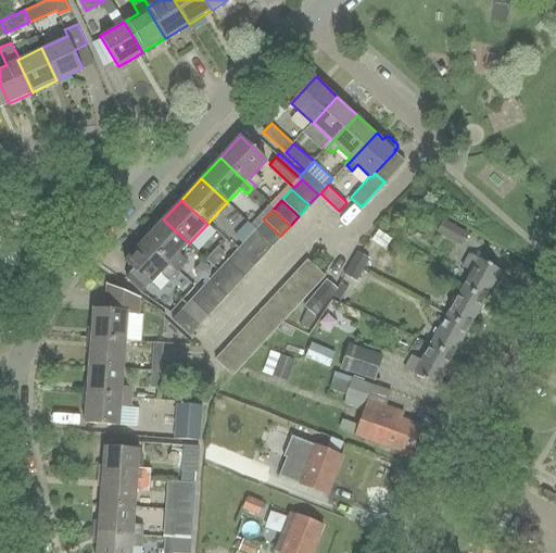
[(442,231),(466,238),(469,225),(445,218),(442,231)]
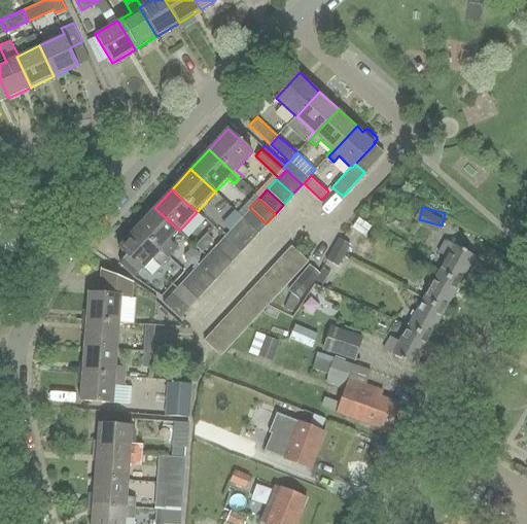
[(163,248),(179,231),(154,208),(137,228),(162,250),(168,256),(169,254),(163,248)]
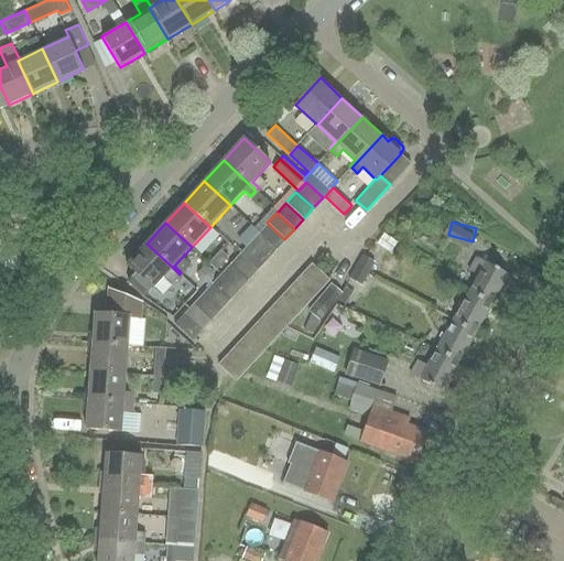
[(259,229),(257,232),(275,249),(284,239),(267,223),(259,229)]
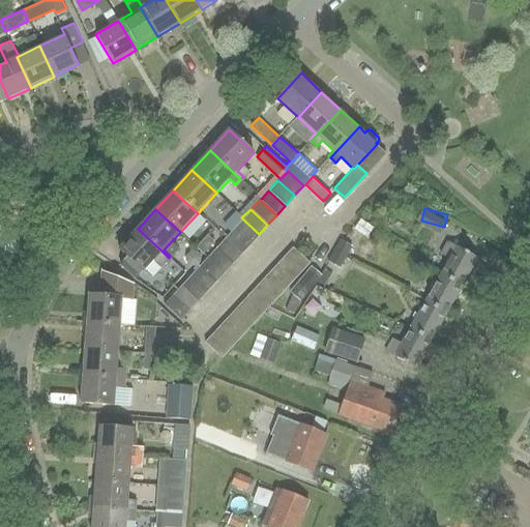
[(241,217),(233,228),(249,243),(259,234),(241,217)]
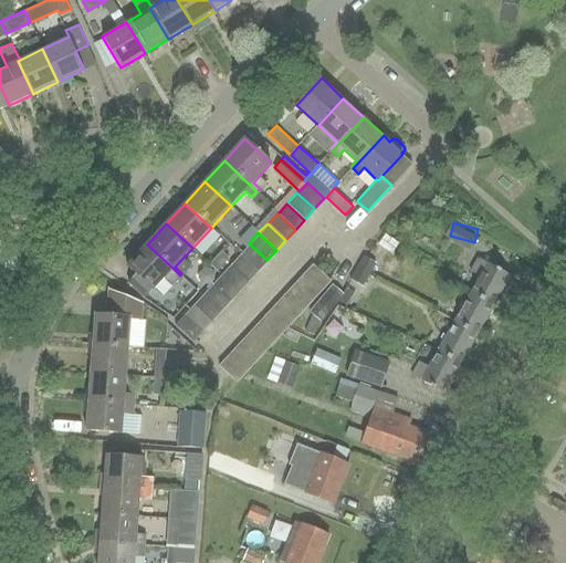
[(249,243),(239,253),(259,270),(266,260),(249,243)]
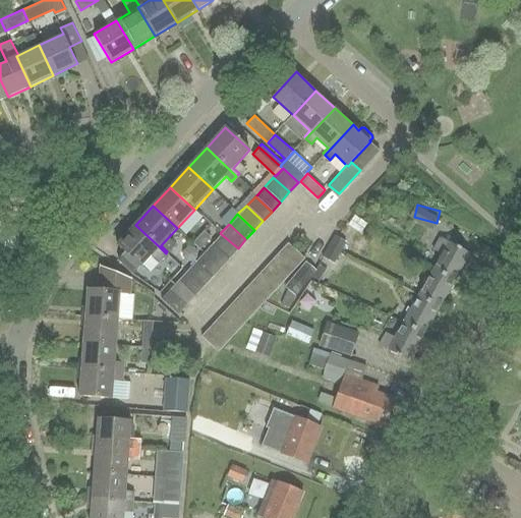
[(160,247),(135,225),(117,244),(141,267),(152,255),(159,262),(166,253),(160,247)]
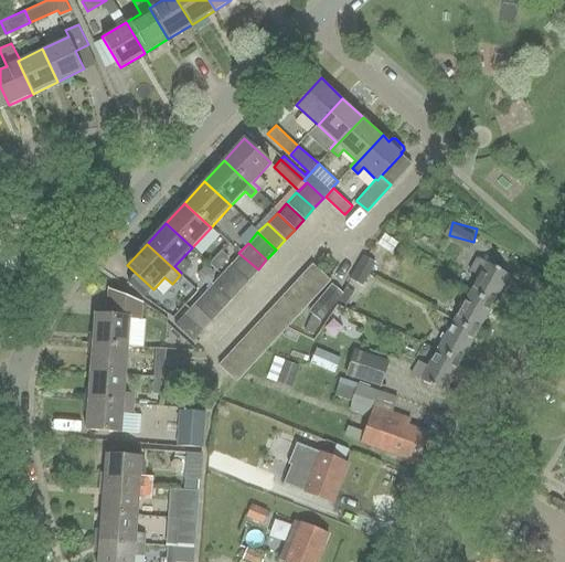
[(209,263),(216,269),(228,255),(221,248),(209,263)]
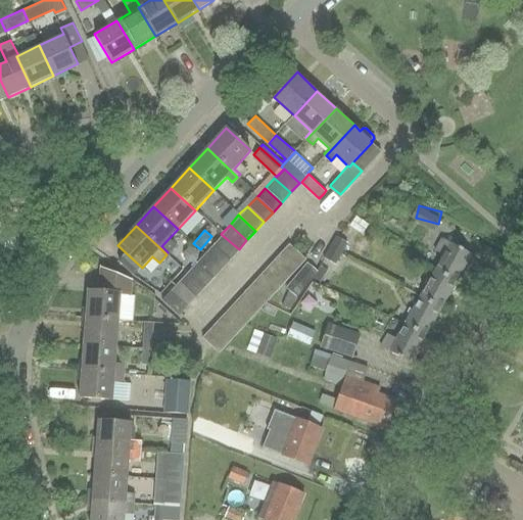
[(221,234),(212,243),(230,258),(239,249),(221,234)]
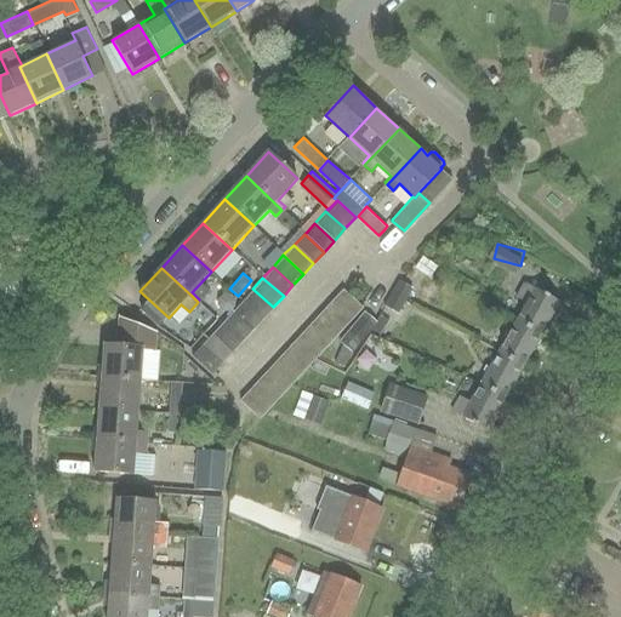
[(397,280),(391,292),(404,300),(410,289),(397,280)]
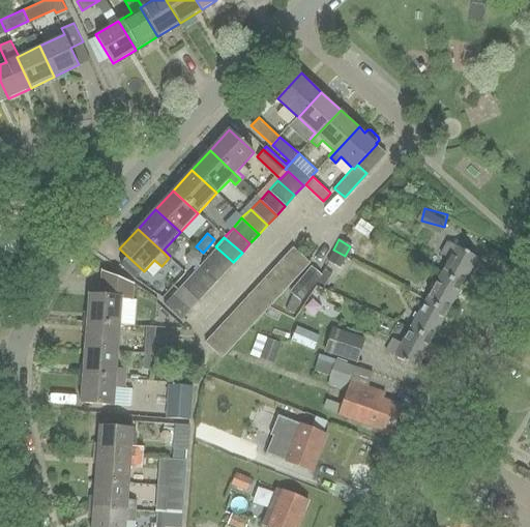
[(449,259),(441,273),(462,286),(477,259),(447,240),(440,254),(449,259)]
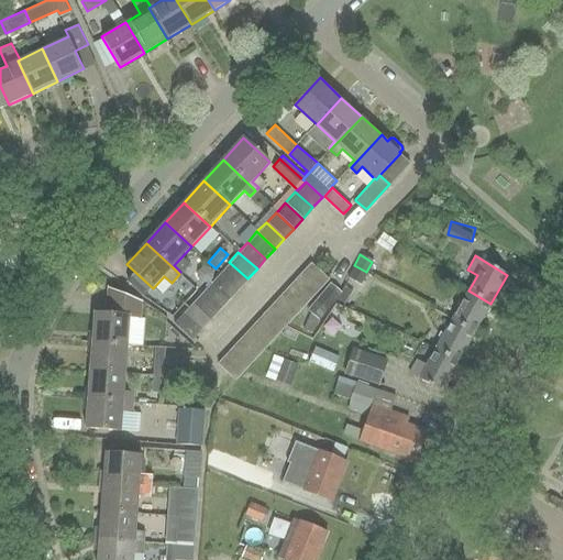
[(300,273),(318,289),(328,280),(331,278),(311,261),(300,273)]
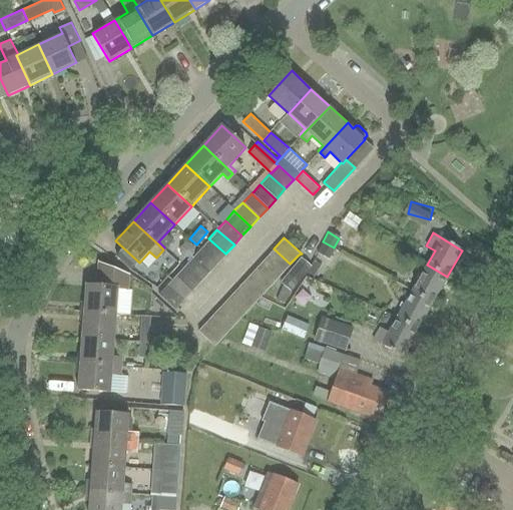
[(208,238),(200,248),(217,263),(225,253),(208,238)]
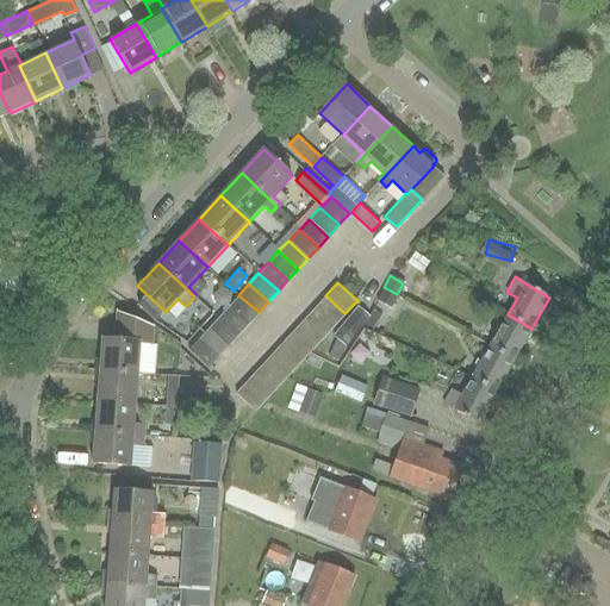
[(384,287),(378,298),(391,305),(397,294),(384,287)]
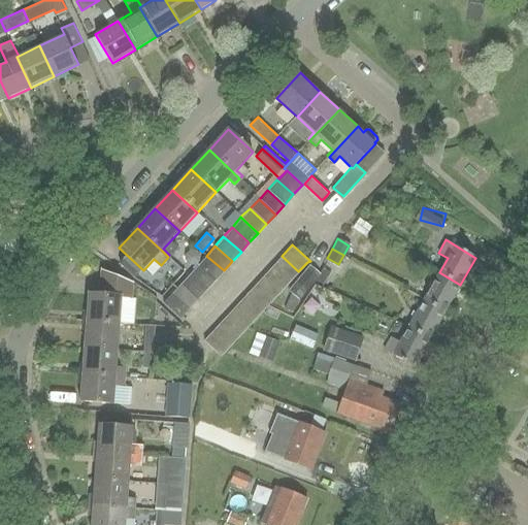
[(206,256),(198,265),(215,281),(224,270),(206,256)]
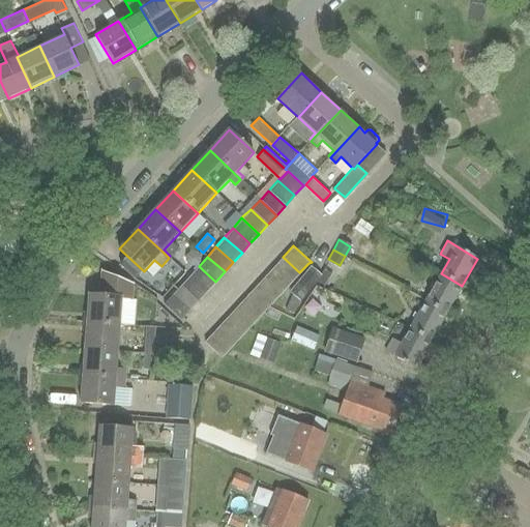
[(283,257),(273,266),(290,283),(299,272),(283,257)]
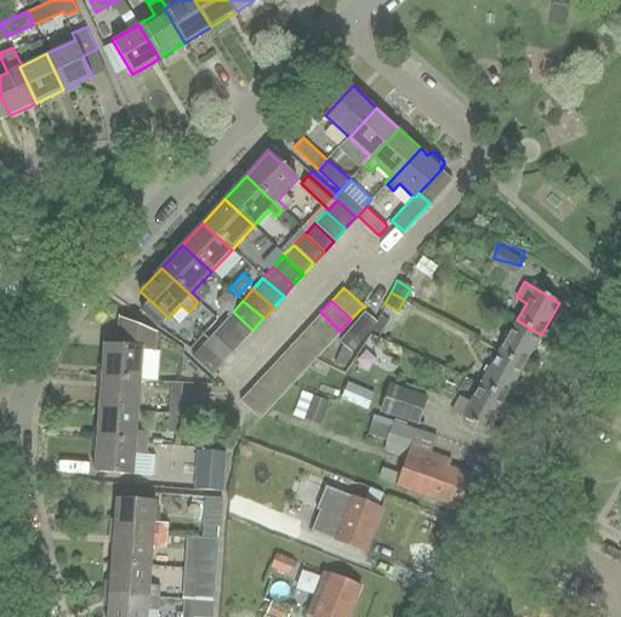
[(331,369),(322,390),(330,393),(352,349),(372,327),(376,320),(365,310),(339,340),(343,344),(331,369)]
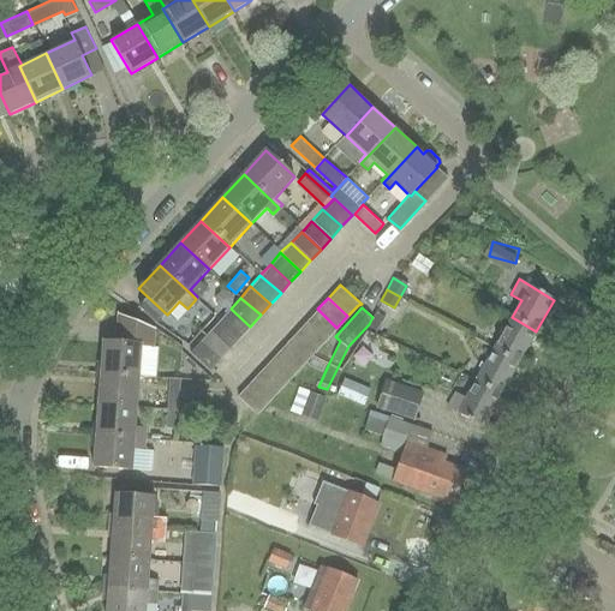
[(231,309),(220,321),(239,337),(250,327),(231,309)]
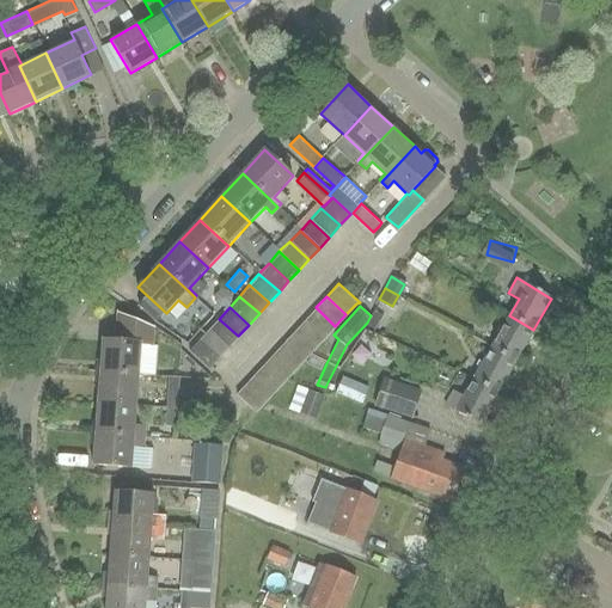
[(316,307),(306,317),(326,336),(335,326),(316,307)]
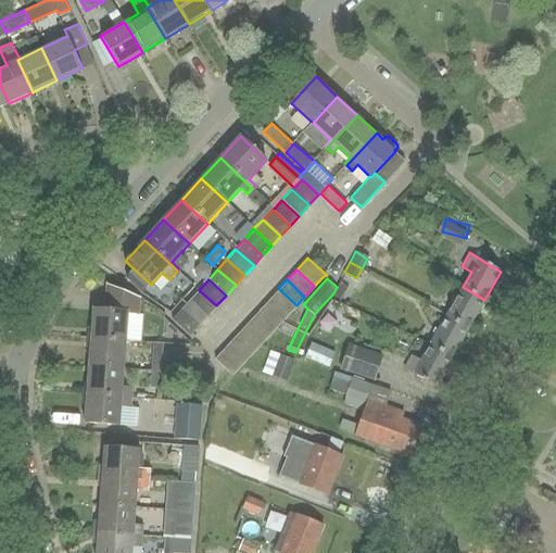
[(446,315),(468,328),(484,300),(463,287),(446,315)]
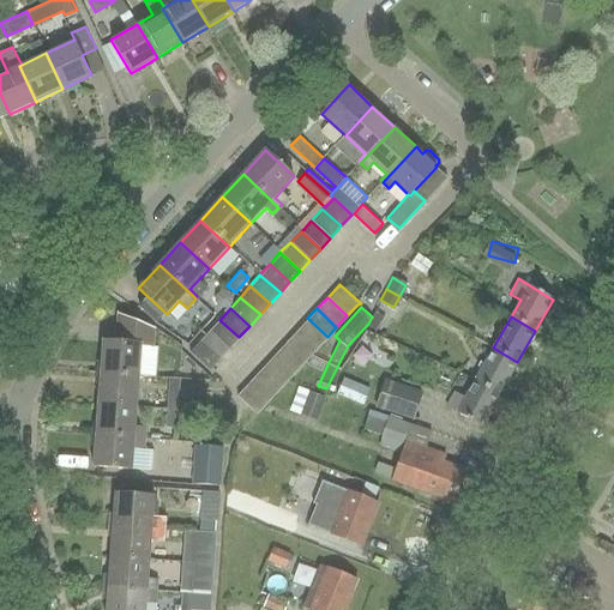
[(307,318),(296,330),(317,349),(327,337),(307,318)]
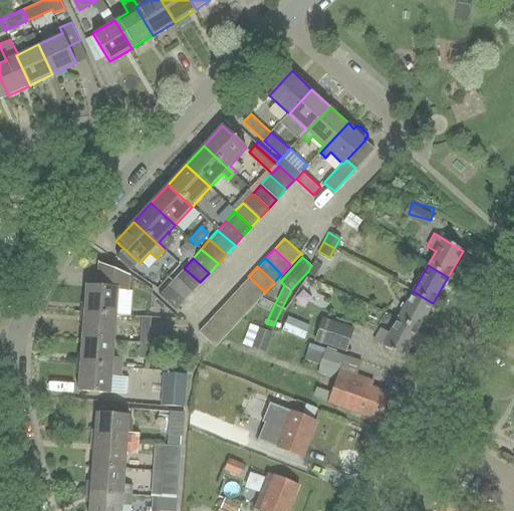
[(184,268),(176,276),(193,291),(200,282),(184,268)]
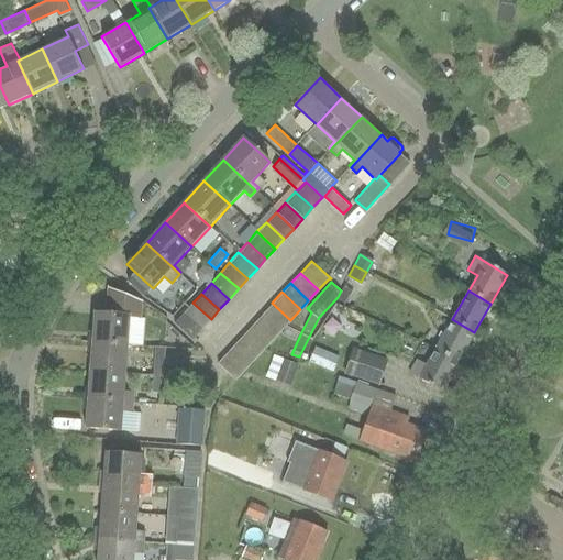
[(192,303),(183,314),(201,330),(211,319),(192,303)]
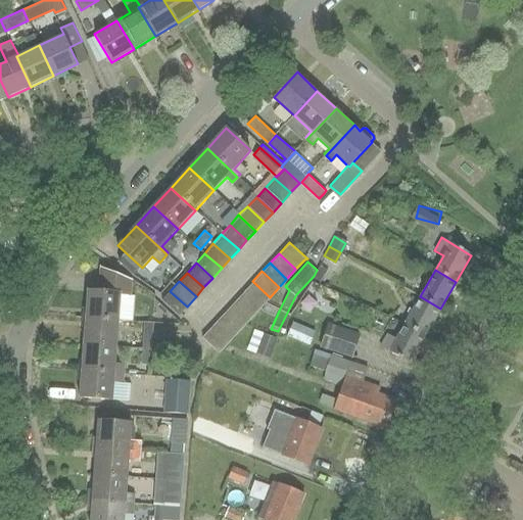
[(252,281),(244,290),(262,305),(270,297),(252,281)]
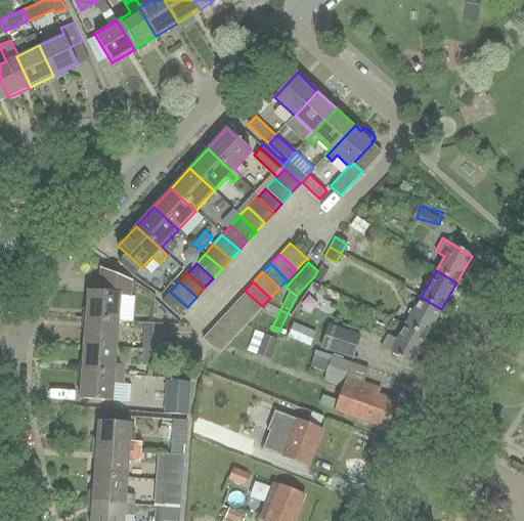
[(86,318),(120,321),(122,294),(88,291),(86,318)]
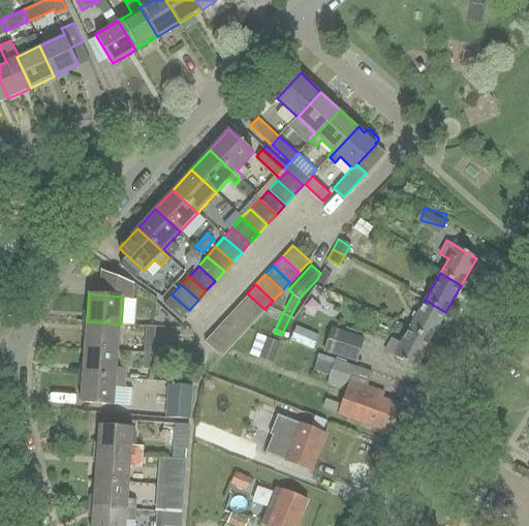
[(247,294),(239,303),(255,319),(265,309),(247,294)]
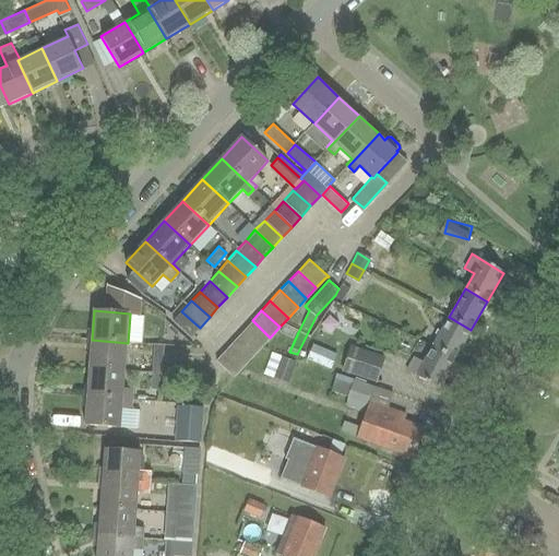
[(192,335),(200,328),(181,311),(174,320),(192,335)]
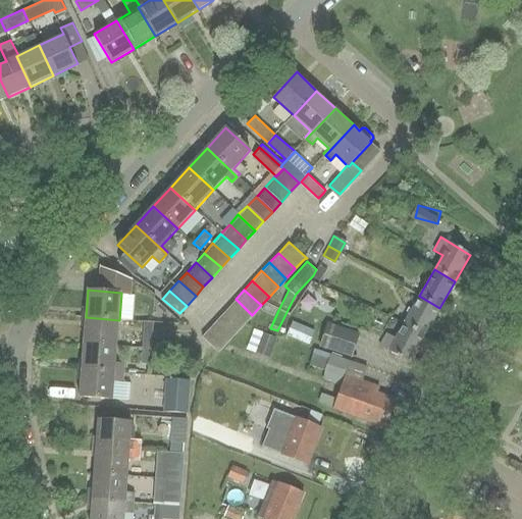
[(403,322),(423,334),(439,308),(419,296),(403,322)]
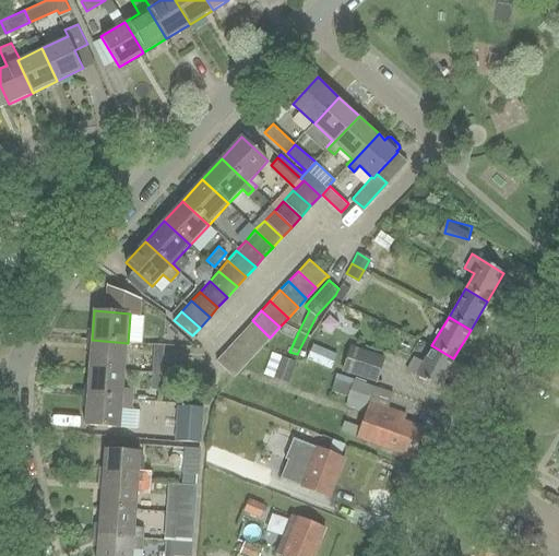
[(252,320),(244,330),(261,346),(270,338),(252,320)]
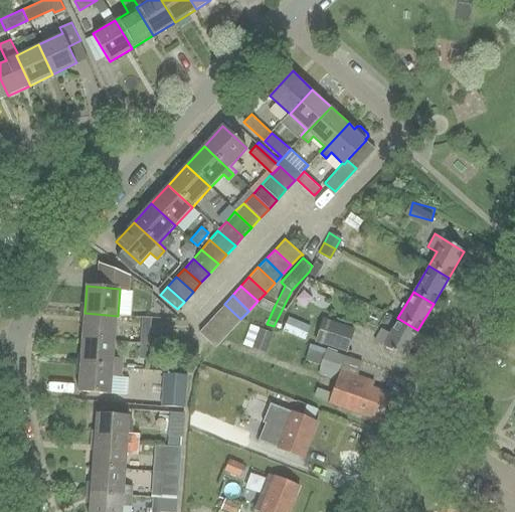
[(224,304),(215,313),(232,328),(240,319),(224,304)]
